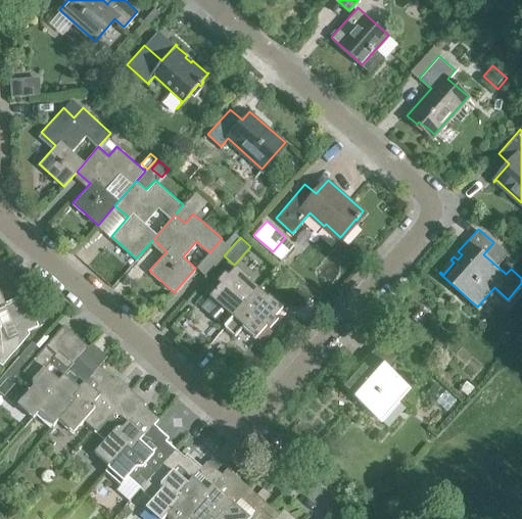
[(214,317),(225,326),(258,287),(248,279),(249,277),(236,266),(208,296),(222,308),(214,317)]
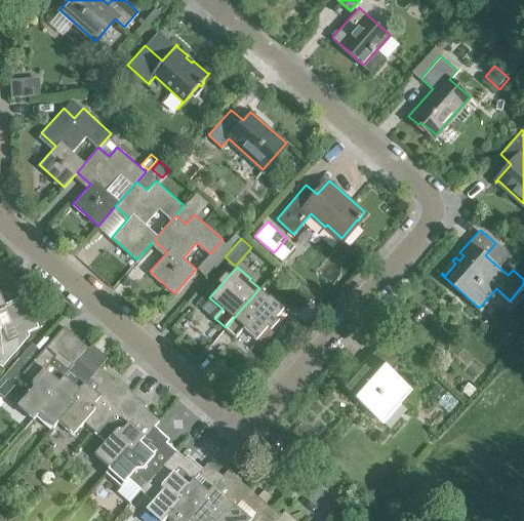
[(12,278),(2,283),(5,291),(15,286),(12,278)]
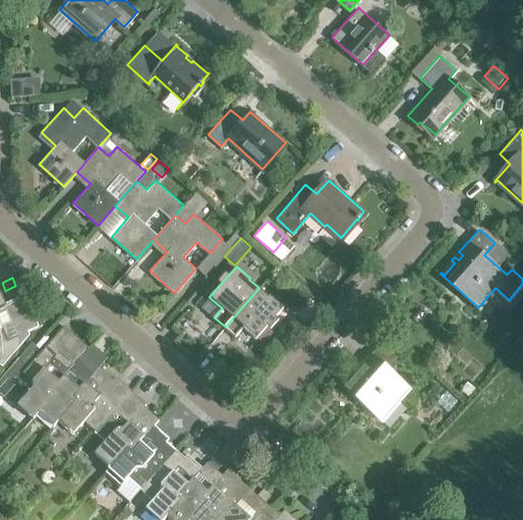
[(259,288),(225,327),(235,336),(244,327),(257,338),(284,307),(269,295),(268,296),(259,288)]
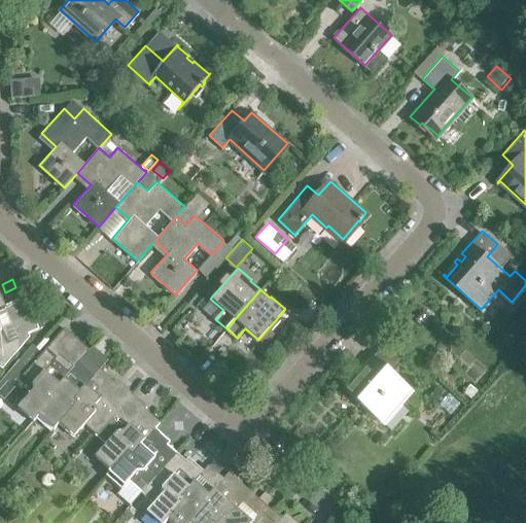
[(0,363),(2,365),(28,335),(27,332),(42,324),(36,311),(32,313),(24,294),(5,303),(5,304),(0,306),(0,363)]
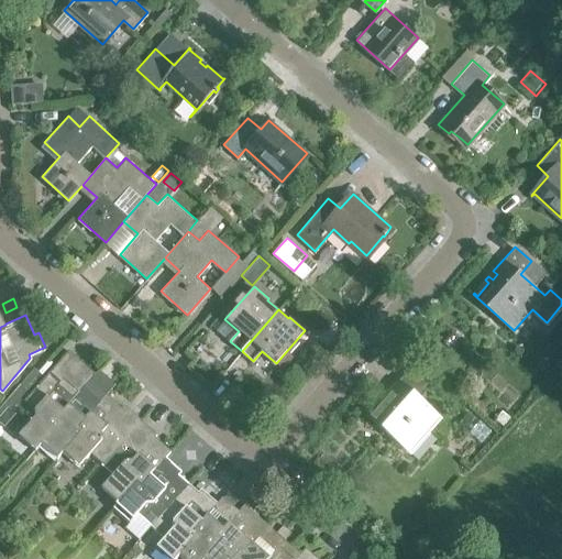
[(35,449),(41,442),(58,423),(54,419),(79,391),(64,376),(78,360),(67,350),(24,398),(35,407),(35,415),(19,434),(35,449)]
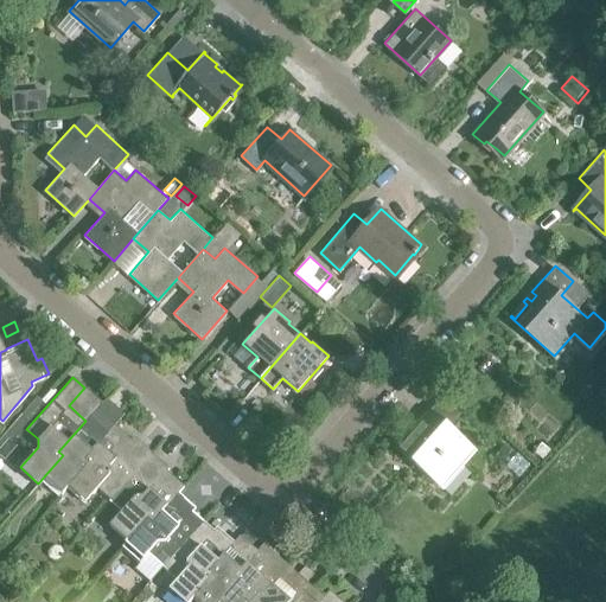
[(422,424),(418,430),(413,427),(409,430),(413,434),(400,448),(441,485),(473,447),(429,408),(419,421),(422,424)]
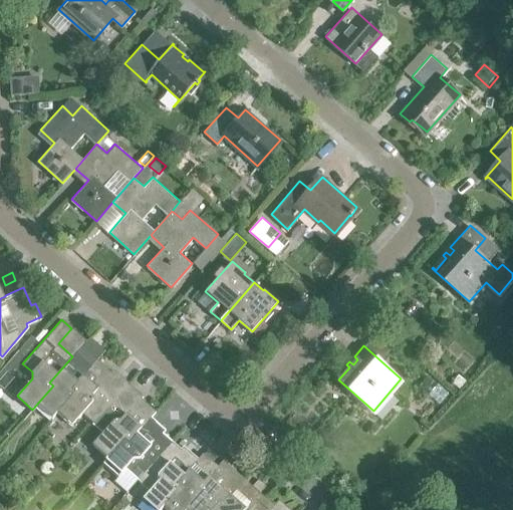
[(52,417),(57,411),(56,411),(72,393),(69,390),(91,363),(77,350),(72,356),(49,383),(53,386),(37,404),(52,417)]
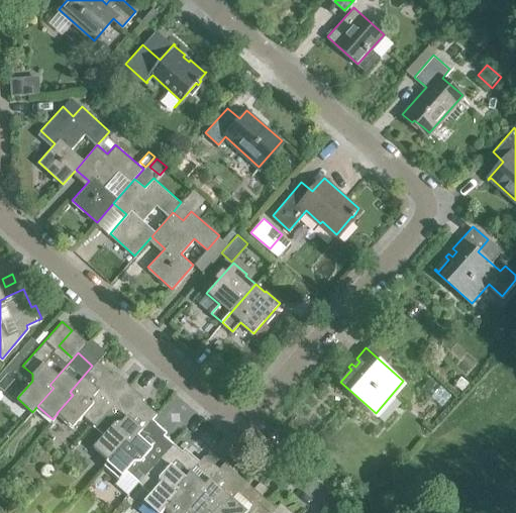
[(83,414),(94,423),(129,383),(114,370),(112,373),(97,360),(92,366),(70,392),(73,395),(57,413),(58,413),(72,426),(83,414)]
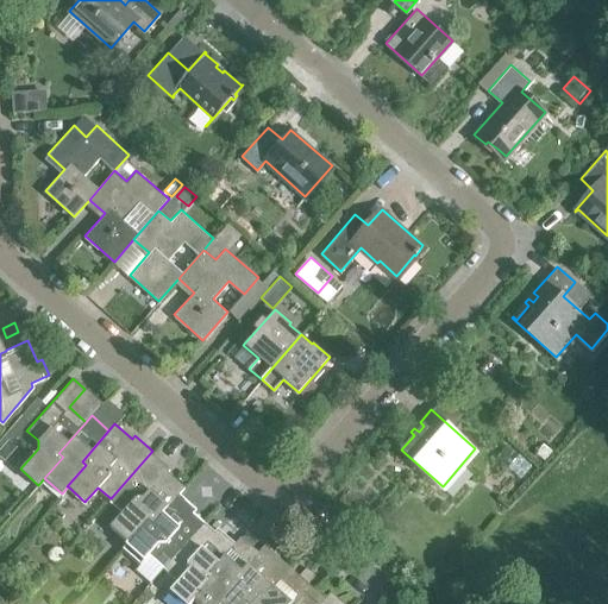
[(270,440),(279,447),(286,439),(279,432),(270,440)]
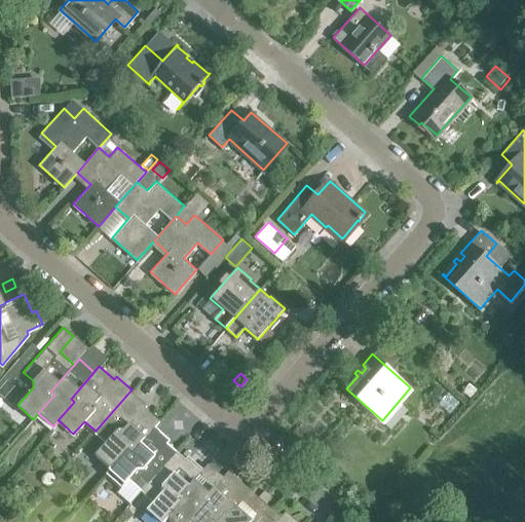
[(96,453),(110,467),(111,467),(126,448),(130,451),(153,424),(154,425),(159,419),(144,406),(146,403),(132,389),(96,431),(106,441),(96,453)]
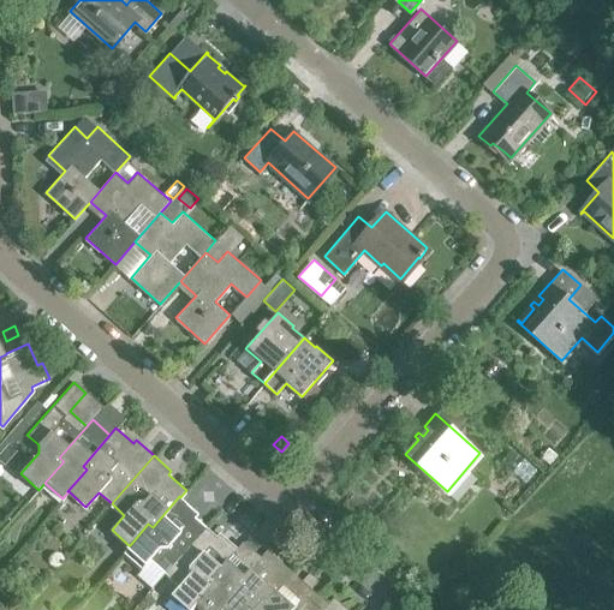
[(150,558),(165,572),(206,525),(195,515),(197,512),(180,497),(179,496),(153,527),(148,524),(130,545),(129,545),(123,551),(142,568),(150,558)]
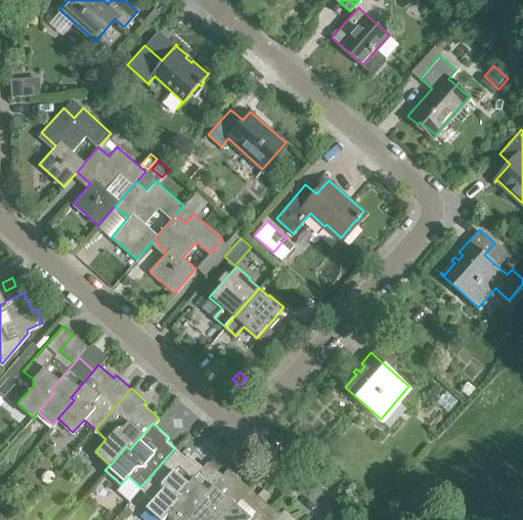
[(161,519),(167,515),(166,514),(182,495),(179,493),(202,467),(202,466),(186,452),(184,456),(175,447),(140,487),(153,499),(145,507),(161,519)]
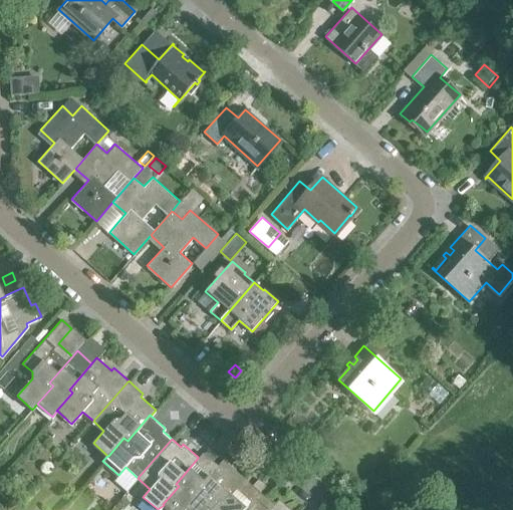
[(169,509),(184,509),(199,494),(195,491),(218,465),(203,452),(198,457),(198,458),(176,484),(179,486),(163,504),(164,505),(169,509)]
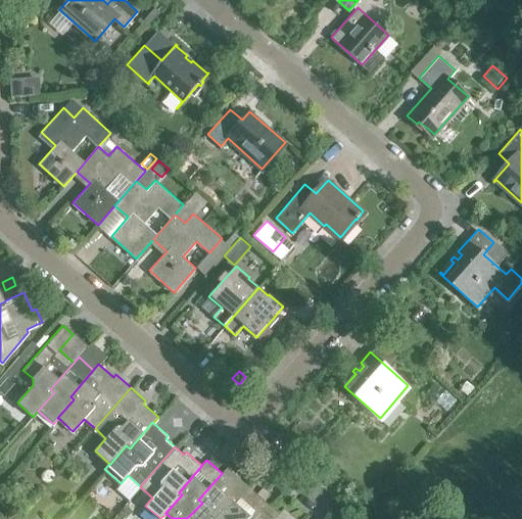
[(187,518),(214,518),(222,510),(225,513),(248,486),(227,467),(222,473),(198,500),(202,503),(187,518)]
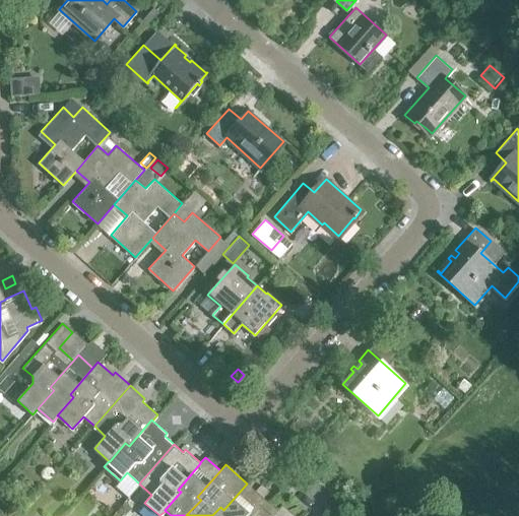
[(212,515),(245,515),(257,502),(257,503),(263,497),(247,484),(223,510),(220,507),(212,515)]
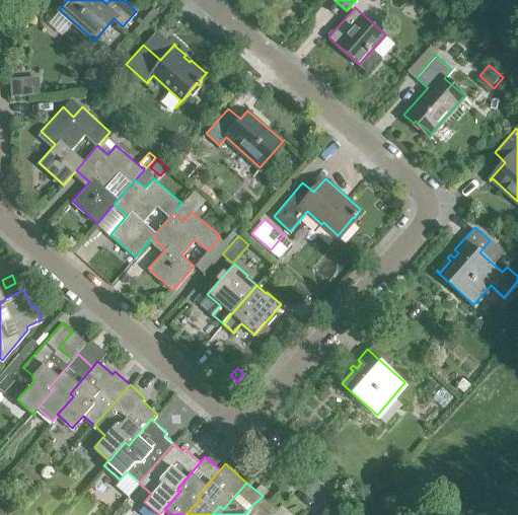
[(271,514),(277,509),(267,500),(262,506),(256,502),(256,501),(244,514),(271,514)]
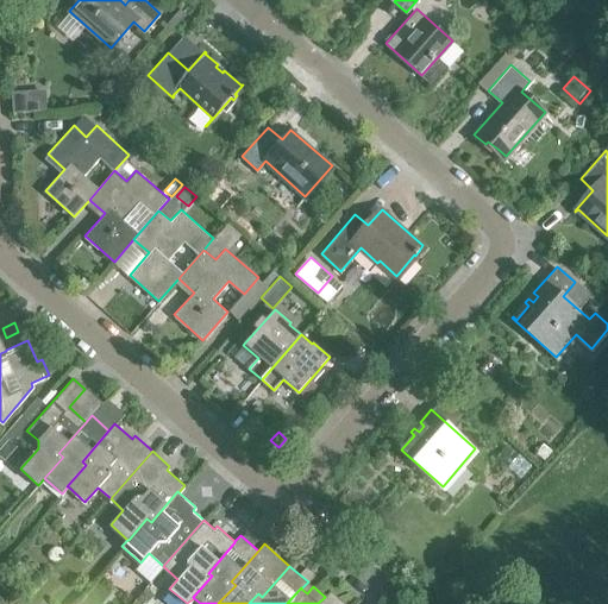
[(348,603),(332,590),(325,597),(318,603),(348,603)]
